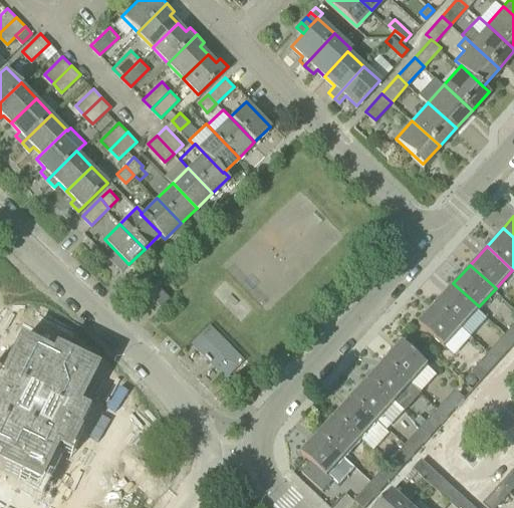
[(462,325),(479,306),(453,283),(436,302),(462,325)]
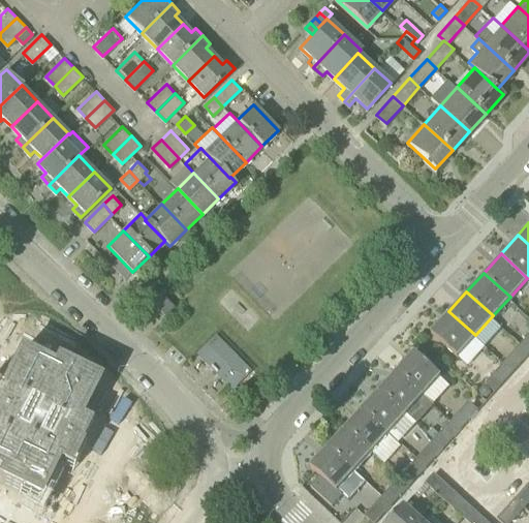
[(164,314),(174,306),(160,293),(151,301),(164,314)]
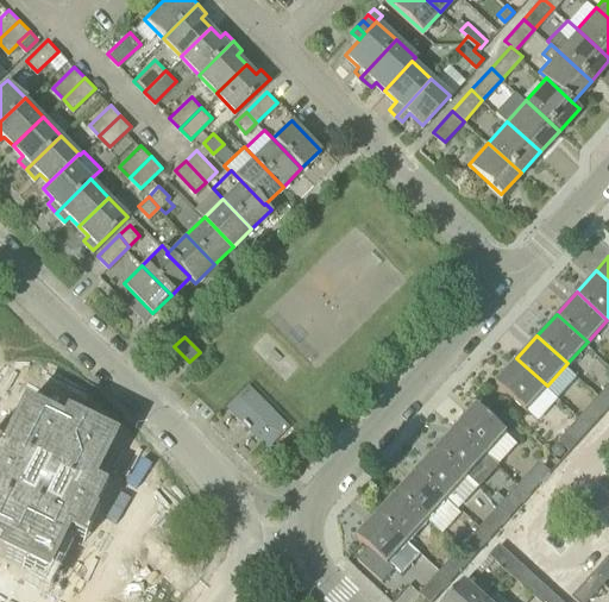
[(516,358),(496,380),(527,408),(547,386),(516,358)]
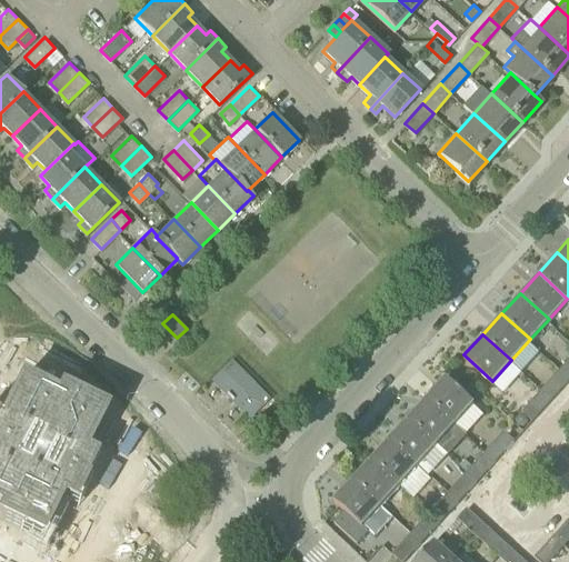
[(213,377),(225,389),(241,405),(250,397),(258,404),(267,395),(231,360),(213,377)]
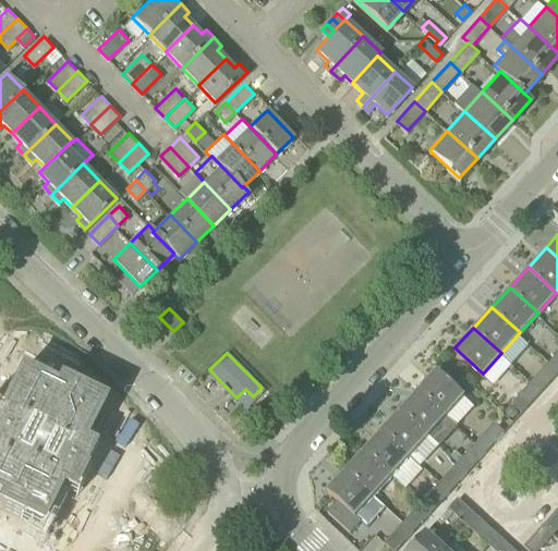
[(557,366),(549,359),(531,379),(541,389),(557,369),(557,366)]
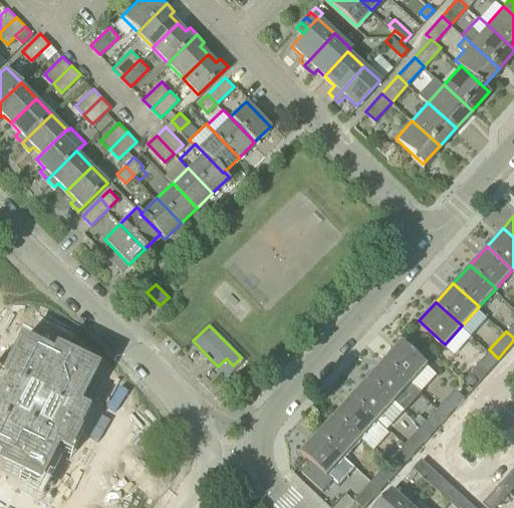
[(0,455),(5,458),(2,464),(20,474),(23,468),(41,478),(56,447),(62,450),(73,429),(78,432),(89,412),(77,406),(93,375),(75,366),(77,361),(59,351),(55,358),(39,349),(41,346),(23,337),(2,376),(0,375),(0,455)]
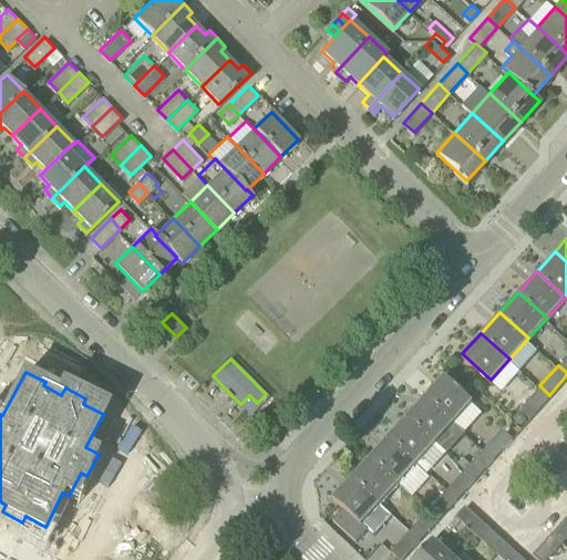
[(444,373),(425,394),(455,420),(473,400),(444,373)]
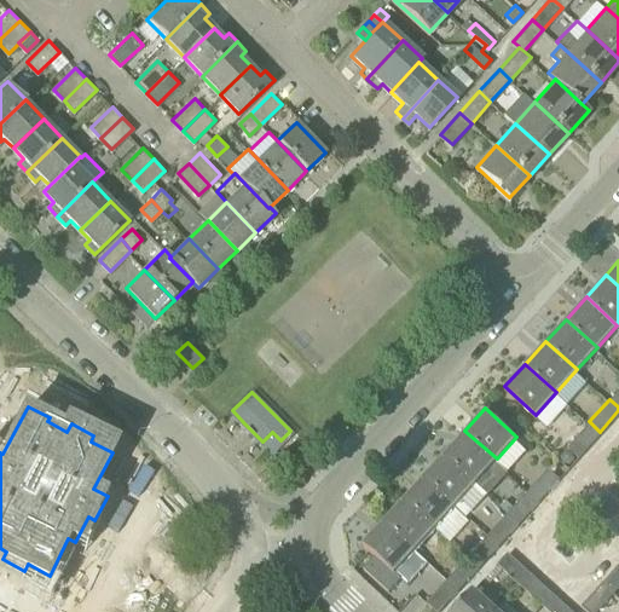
[(600,432),(589,421),(568,444),(579,455),(600,432)]
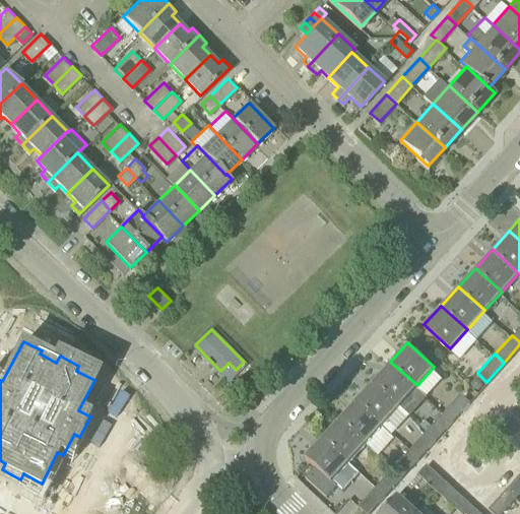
[(417,385),(390,362),(374,380),(400,404),(417,385)]
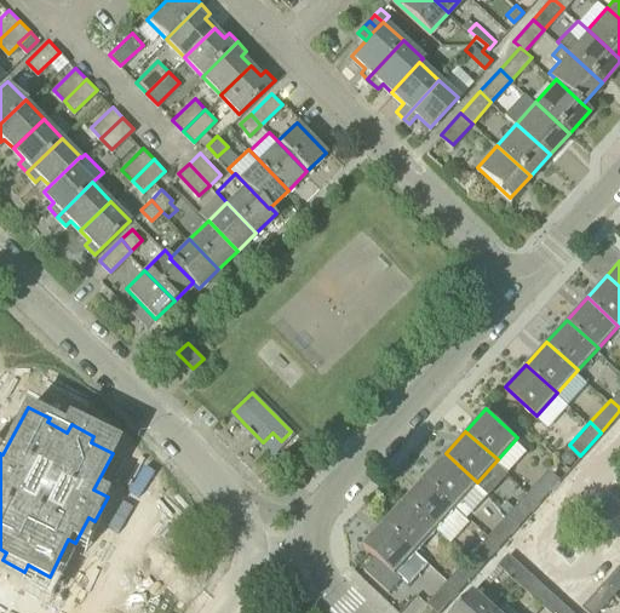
[(457,504),(477,482),(446,453),(425,476),(457,504)]
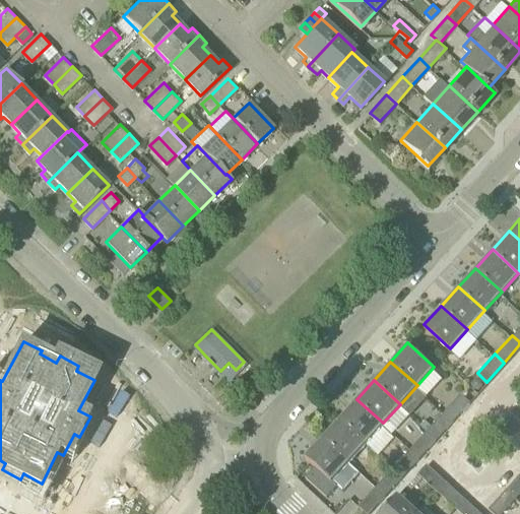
[(460,391),(443,410),(453,419),(470,400),(460,391)]
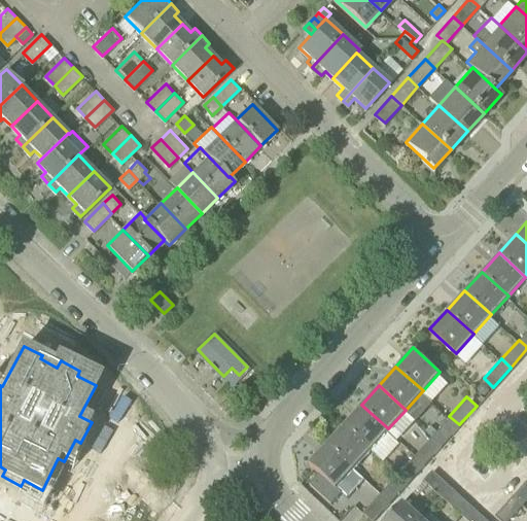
[(371,448),(388,428),(361,405),(344,423),(371,448)]
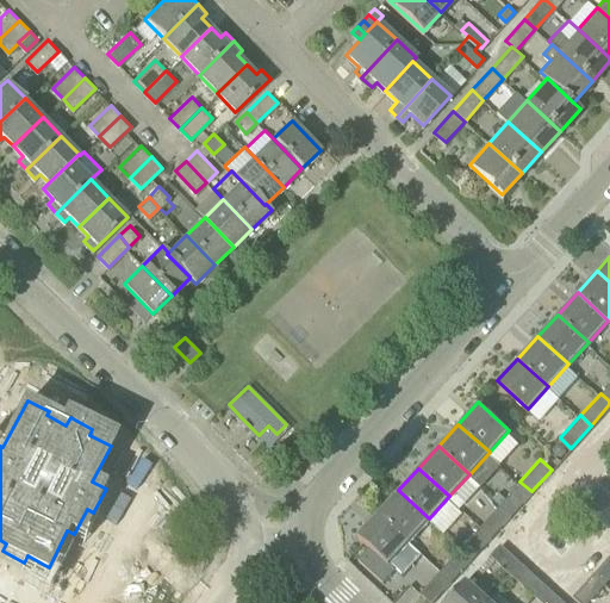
[(531,491),(520,482),(500,502),(512,513),(531,491)]
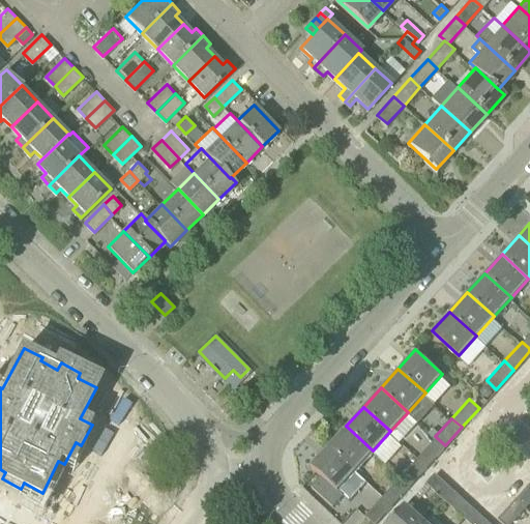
[(328,445),(355,469),(373,450),(346,426),(328,445)]
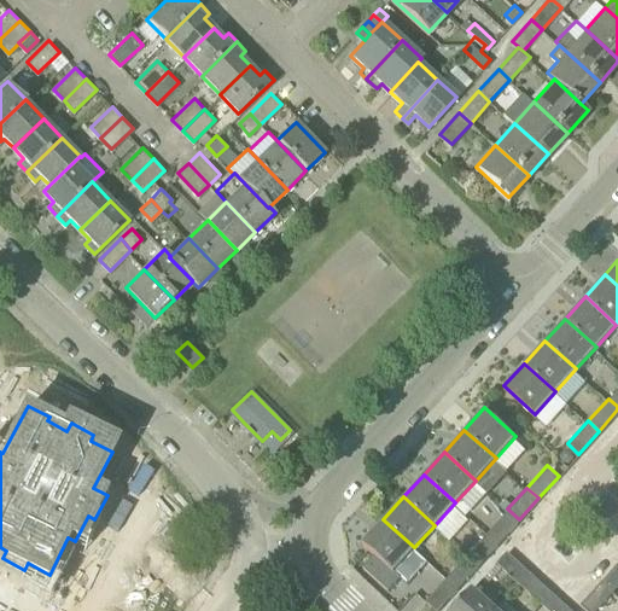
[(487,531),(499,542),(500,541),(519,519),(507,508),(487,531)]
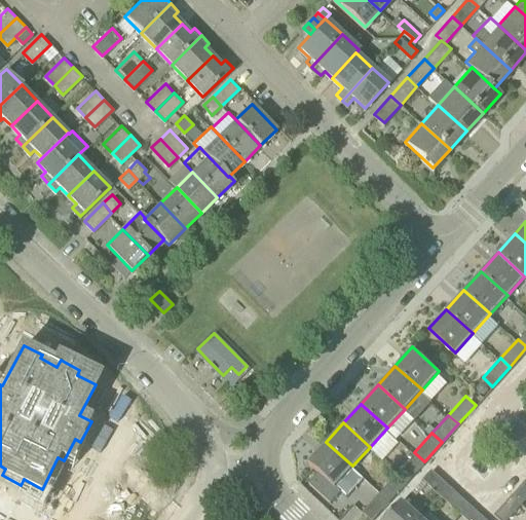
[(308,460),(336,485),(352,466),(326,442),(308,460)]
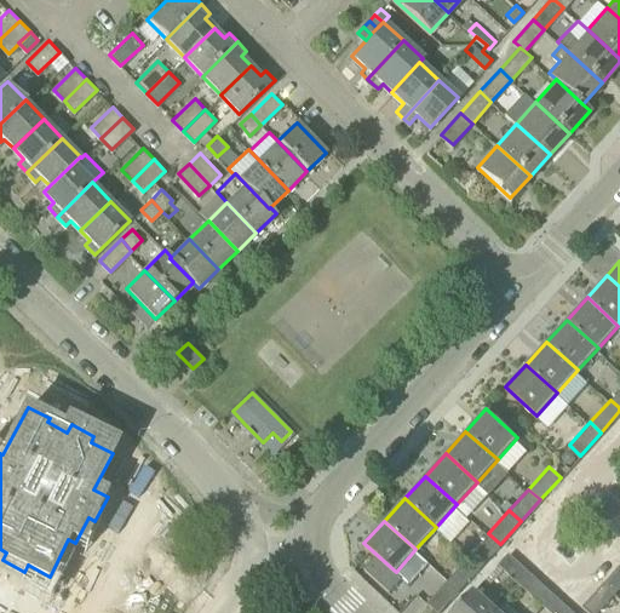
[(469,555),(480,566),(500,544),(488,533),(469,555)]
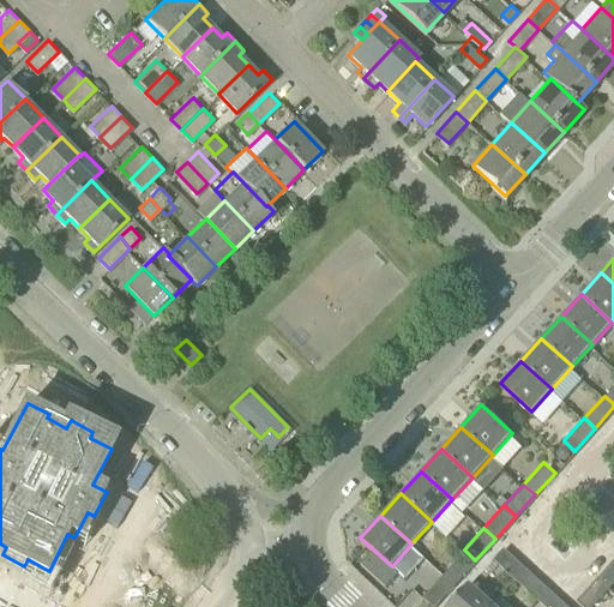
[(504,545),(493,557),(516,576),(525,565),(504,545)]
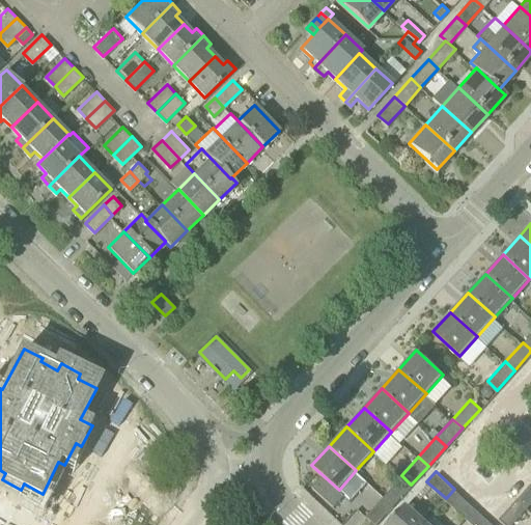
[(384,495),(393,504),(411,485),(401,475),(384,495)]
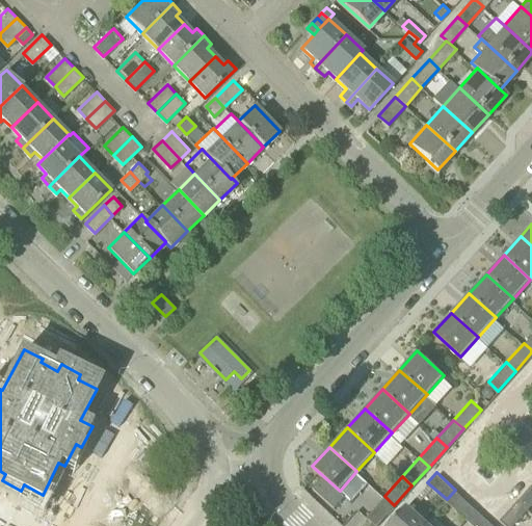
[(531,502),(531,482),(517,499),(527,508),(531,502)]
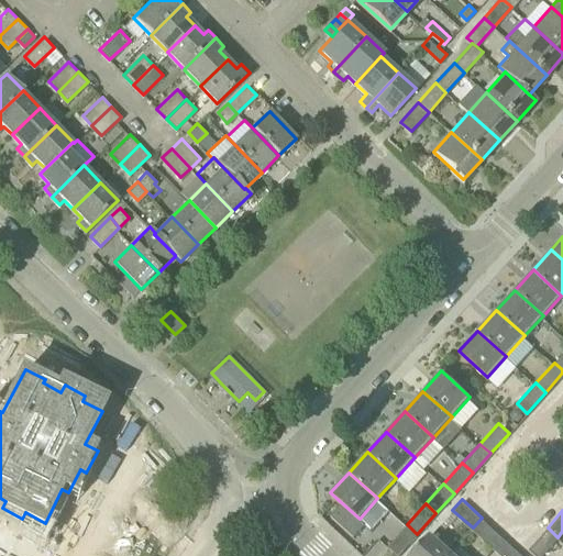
[(417,534),(407,524),(396,514),(379,532),(390,542),(388,545),(398,554),(417,534)]
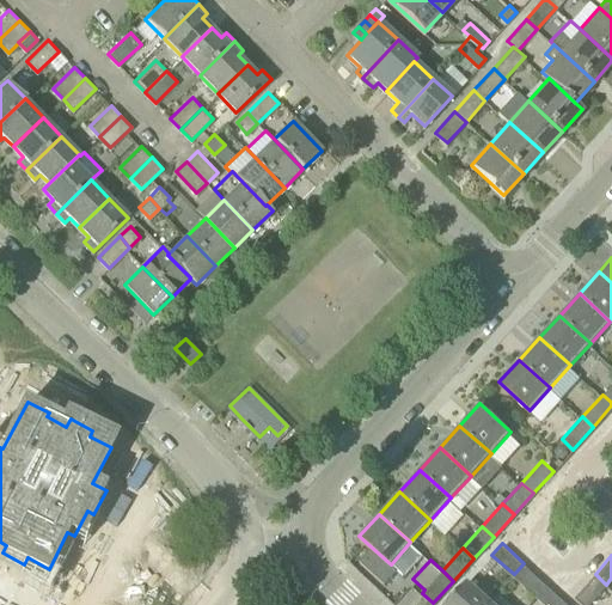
[(524,563),(514,574),(537,594),(546,584),(524,563)]
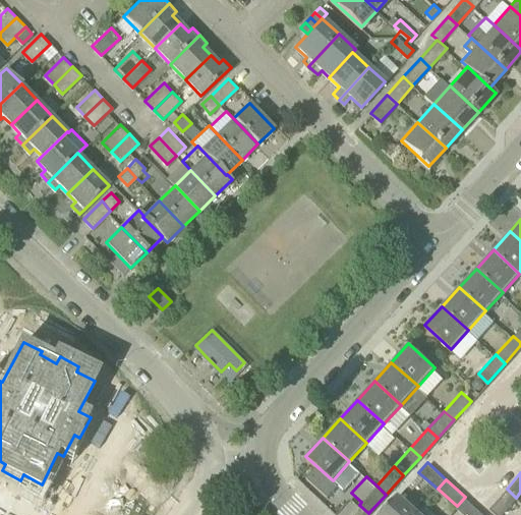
[(489,507),(498,514),(500,514),(516,498),(507,489),(489,507)]
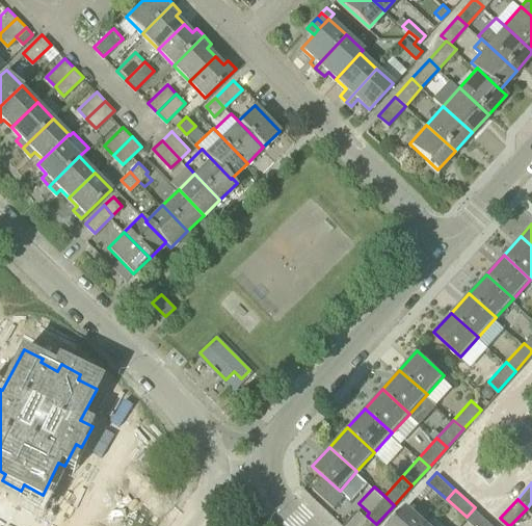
[(422,525),(427,522),(407,504),(388,525),(422,525)]
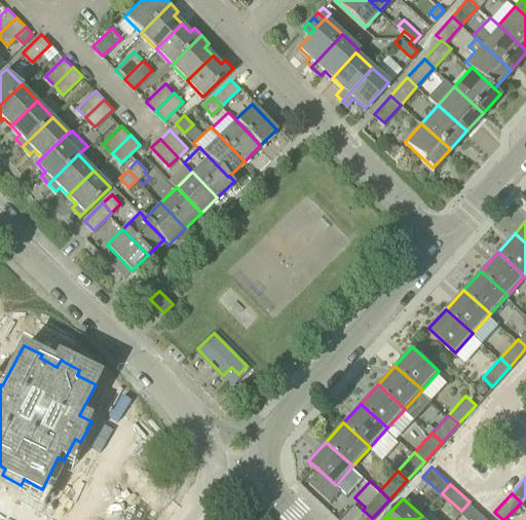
[(470,502),(461,511),(471,519),(488,519),(489,519),(470,502)]
